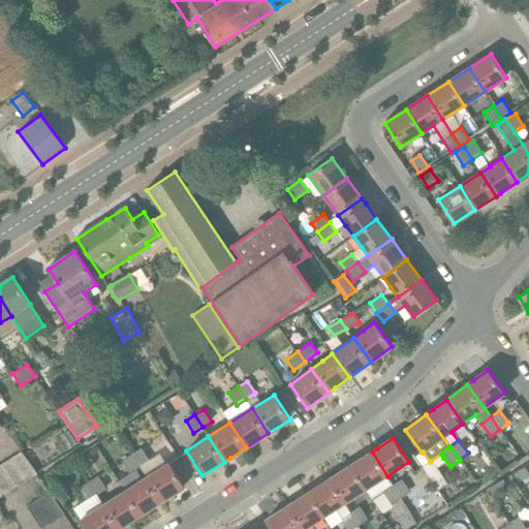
[(141,466),(150,461),(142,448),(132,455),(141,466)]
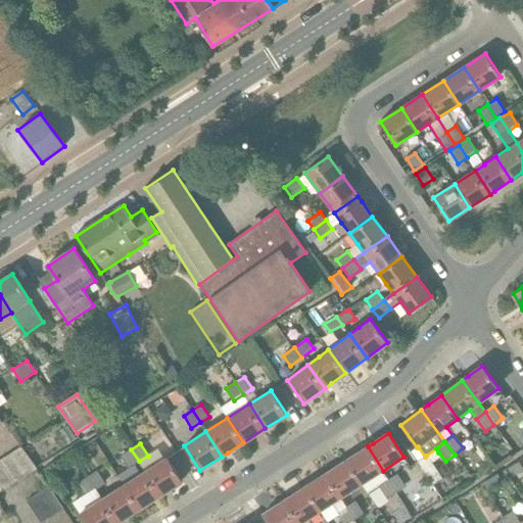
[(369,493),(380,486),(389,480),(383,471),(368,446),(346,461),(362,484),(369,493)]
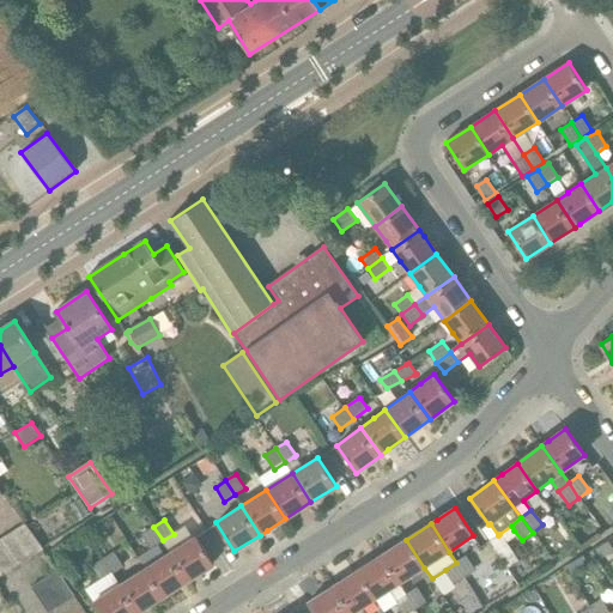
[(29,558),(43,550),(25,525),(13,533),(29,558)]
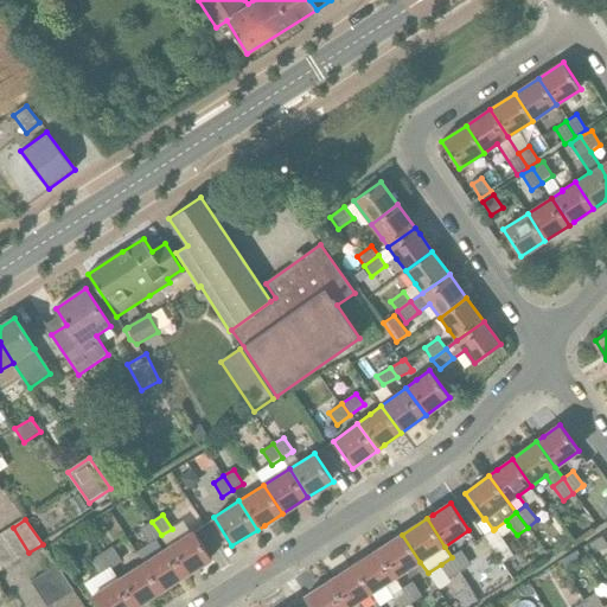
[(161,535),(152,522),(141,529),(149,542),(161,535)]
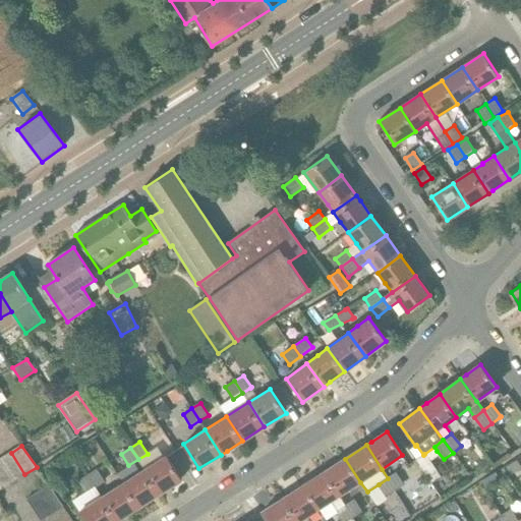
[(14,481),(24,474),(11,453),(0,459),(14,481)]
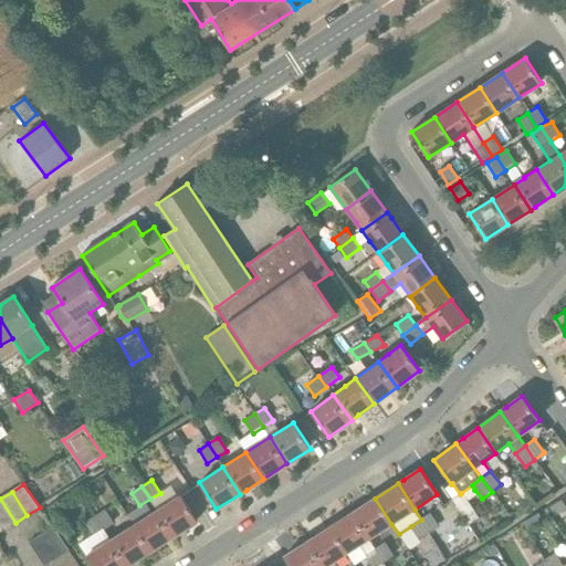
[(461,493),(460,494),(452,500),(469,525),(479,517),(468,501),(461,493)]
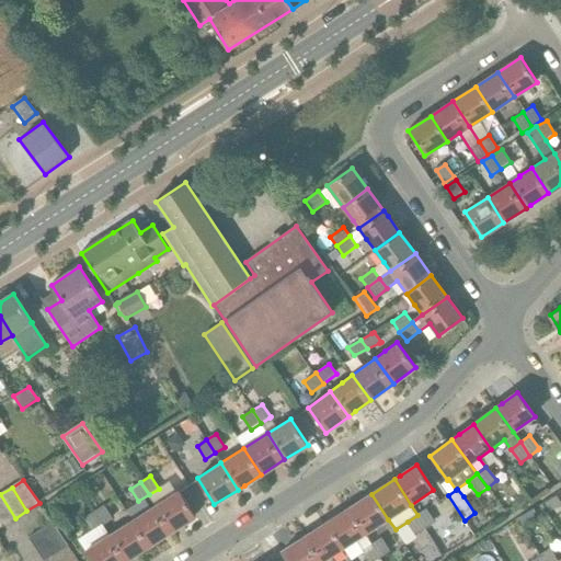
[(195,516),(179,490),(155,504),(172,531),(195,516)]
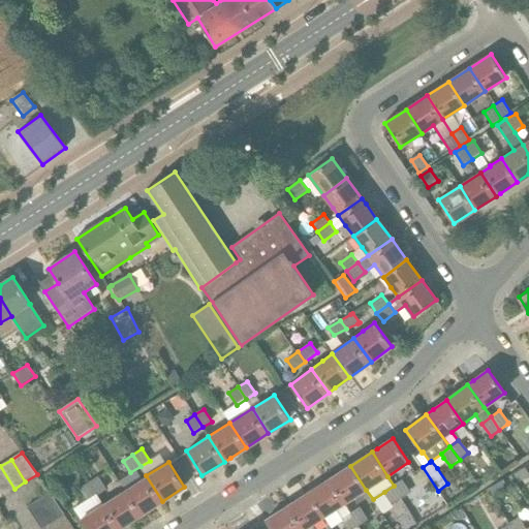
[(0,489),(4,496),(14,489),(0,466),(0,489)]
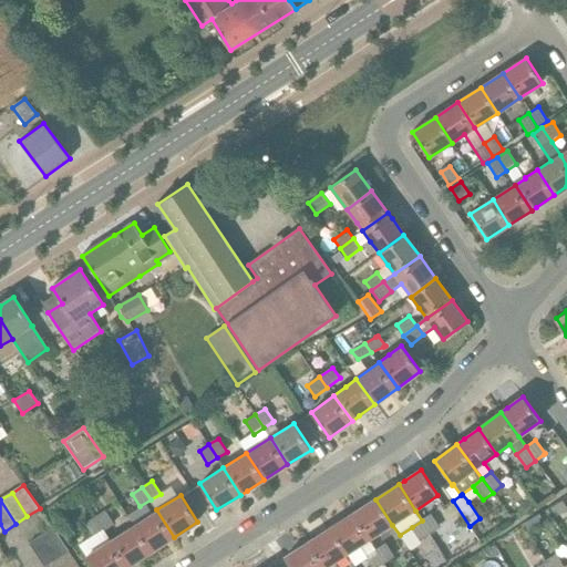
[(370,539),(392,525),(375,500),(353,514),(370,539)]
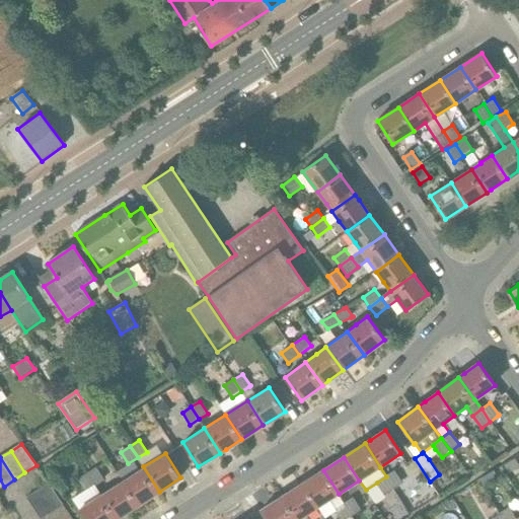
[(116,518),(117,518),(100,495),(95,486),(104,479),(96,467),(87,473),(79,460),(74,463),(82,476),(78,479),(85,491),(72,499),(85,518),(116,518)]
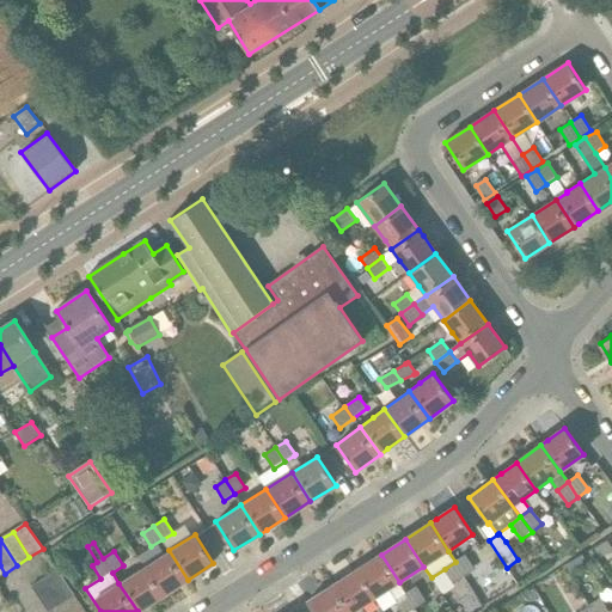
[(188,580),(169,550),(144,567),(163,597),(188,580)]
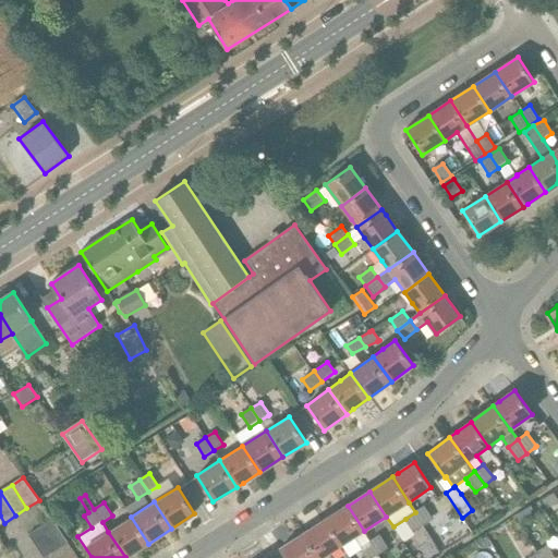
[(354,537),(360,547),(371,541),(364,531),(348,506),(325,520),(341,546),(354,537)]
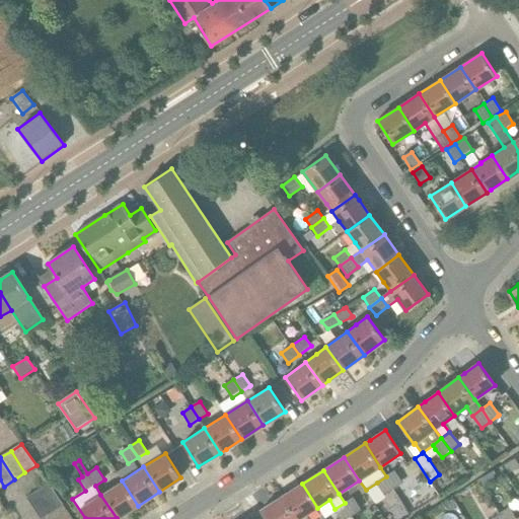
[(484,488),(497,479),(497,474),(494,470),(478,479),(484,488)]
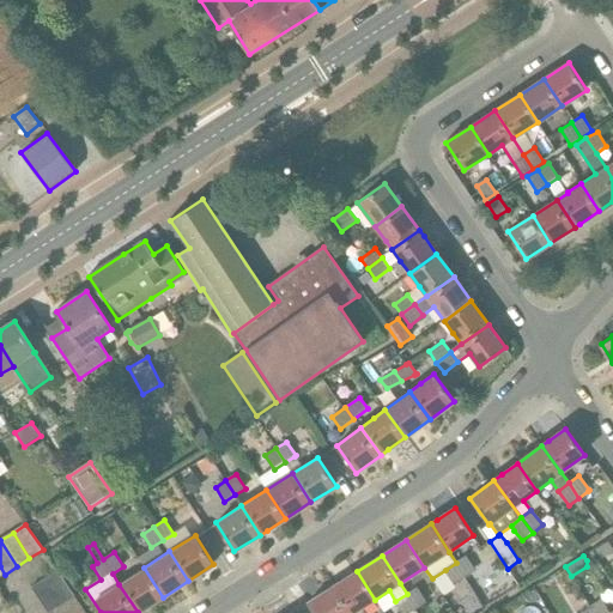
[(456,563),(466,577),(475,571),(467,557),(466,557),(456,563)]
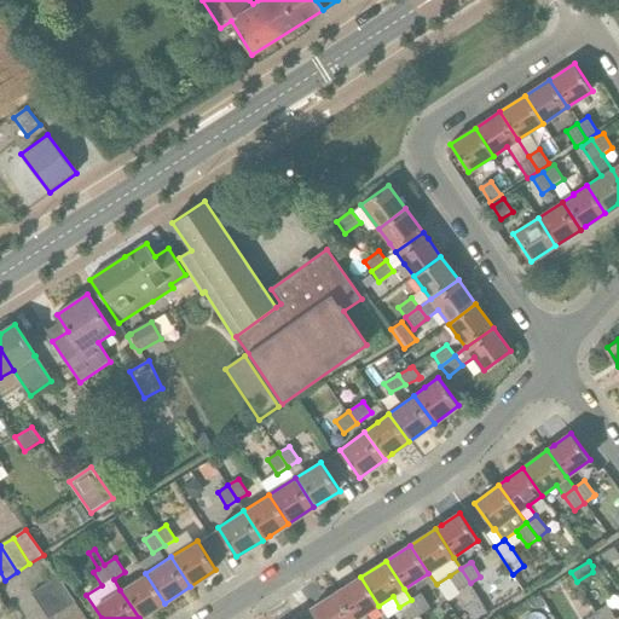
[(461,568),(450,576),(458,590),(470,583),(461,568)]
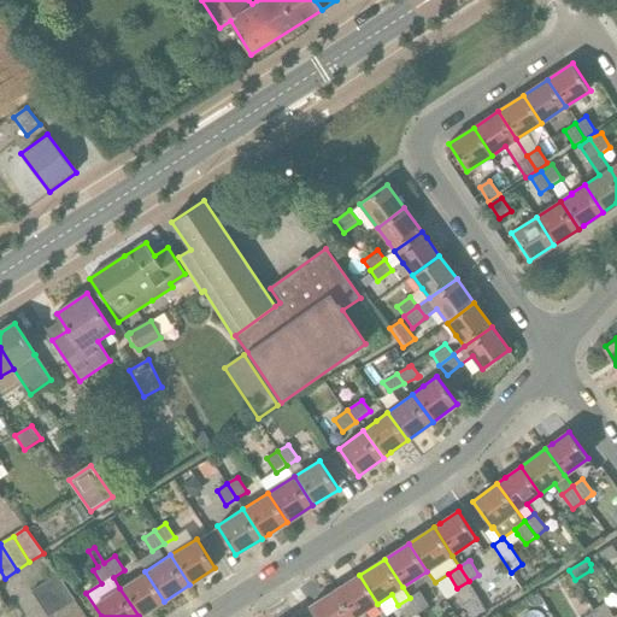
[(139,616),(164,601),(145,571),(119,588),(139,616)]
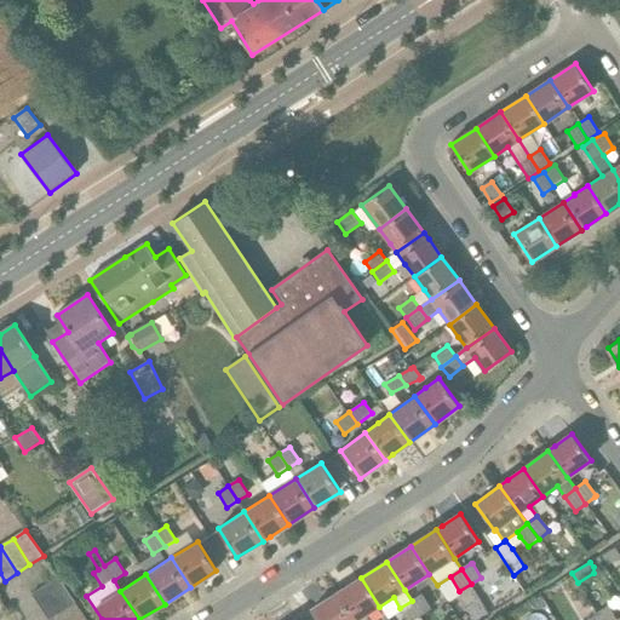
[(32,595),(40,608),(65,590),(57,578),(32,595)]
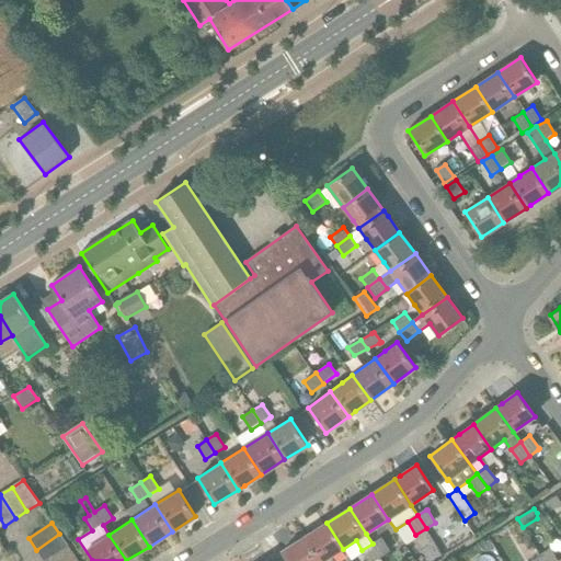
[(304,537),(319,560),(333,560),(331,557),(343,549),(327,523),(304,537)]
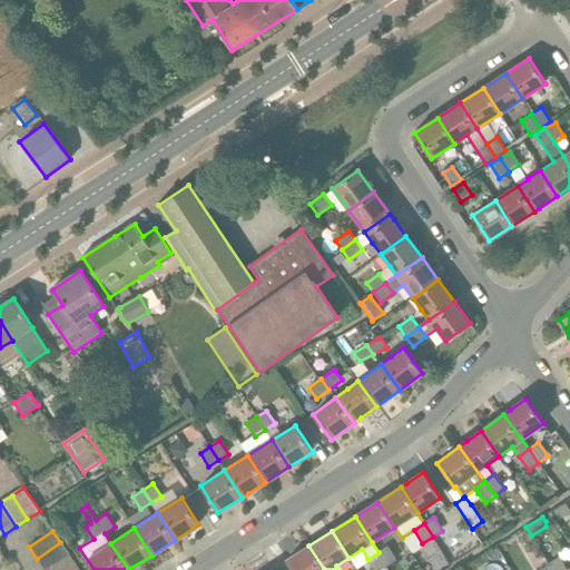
[(37,559),(45,569),(68,553),(60,542),(37,559)]
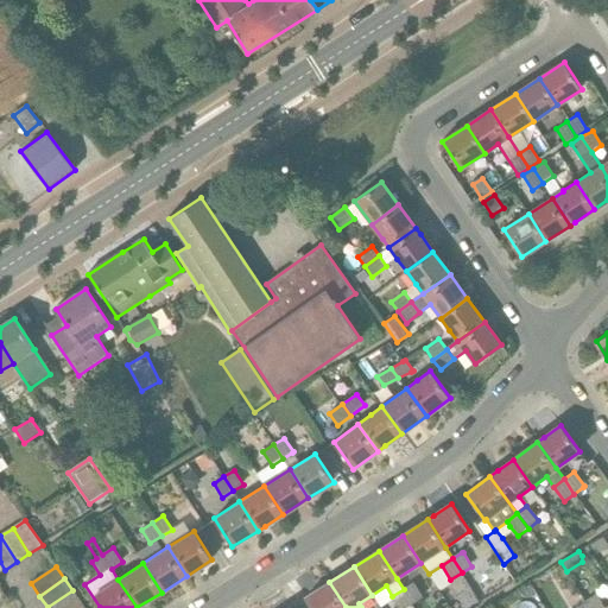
[(346,607),(329,582),(321,588),(305,597),(311,607),(346,607)]
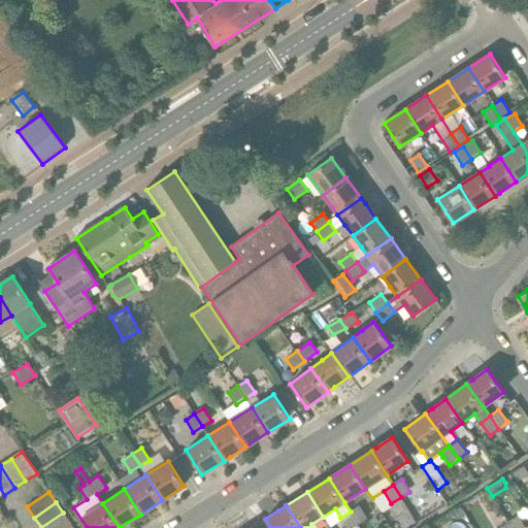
[(351,512),(359,525),(367,519),(359,506),(351,512)]
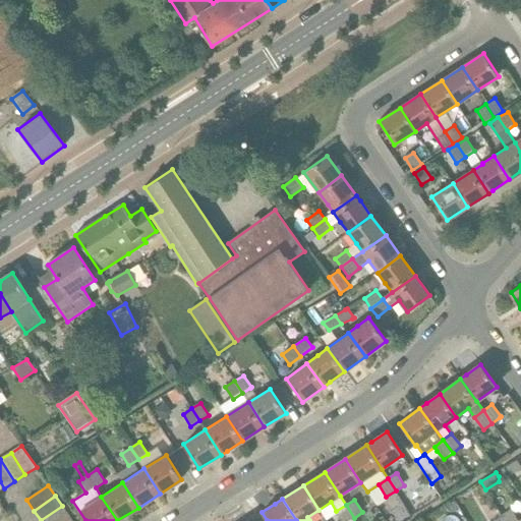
[(346,505),(336,511),(342,520),(348,520),(354,518),(346,505)]
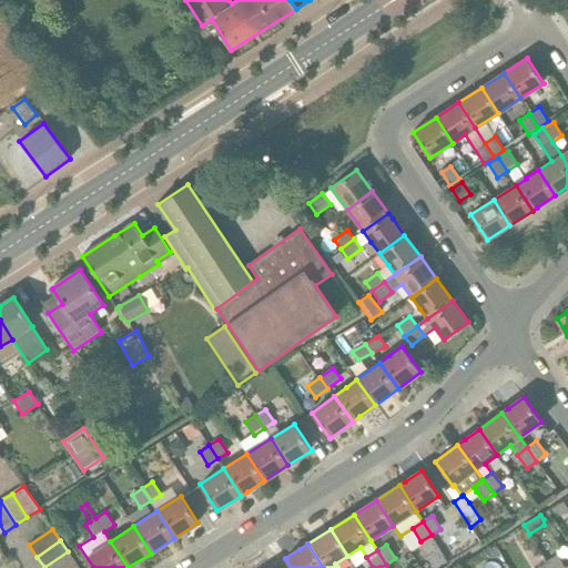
[(44,567),(43,567),(68,567),(75,564),(68,551),(44,567)]
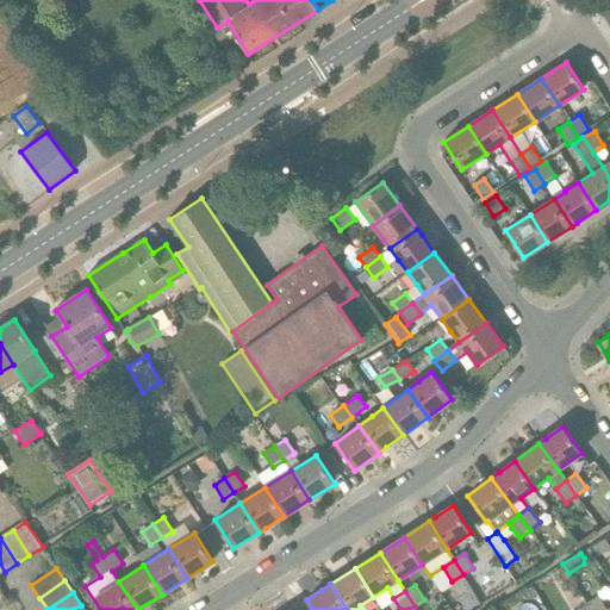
[(591,609),(605,609),(598,597),(587,604),(591,609)]
